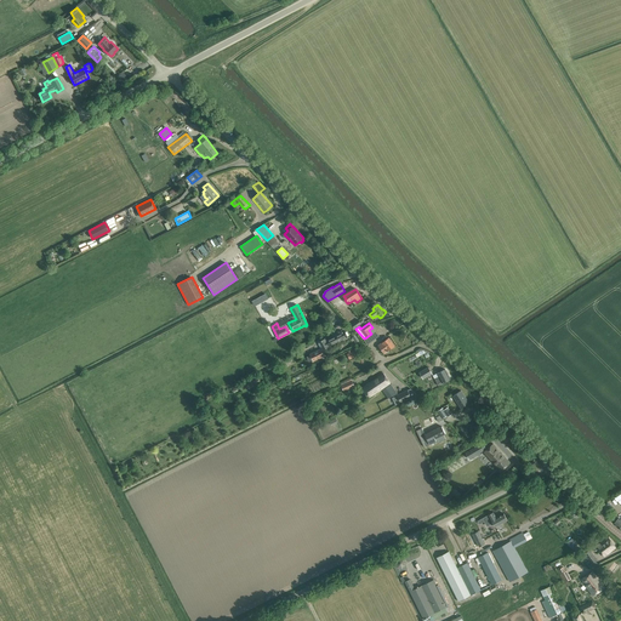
[(348,336),(347,336),(349,335),(347,331),(346,332),(345,331),(343,332),(342,330),(335,334),(336,335),(330,337),(326,340),(325,339),(319,342),(319,343),(318,343),(320,348),(322,347),(323,349),(329,347),(329,346),(330,345),(331,346),(335,343),(348,336)]
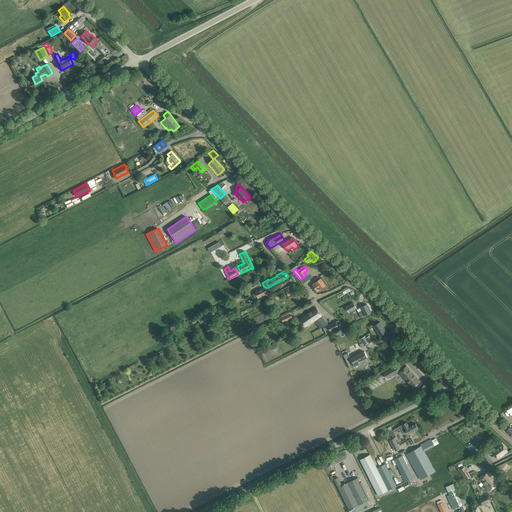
[(320,279),(314,284),(312,285),(317,291),(319,289),(320,290),(320,289),(325,285),(320,279)]
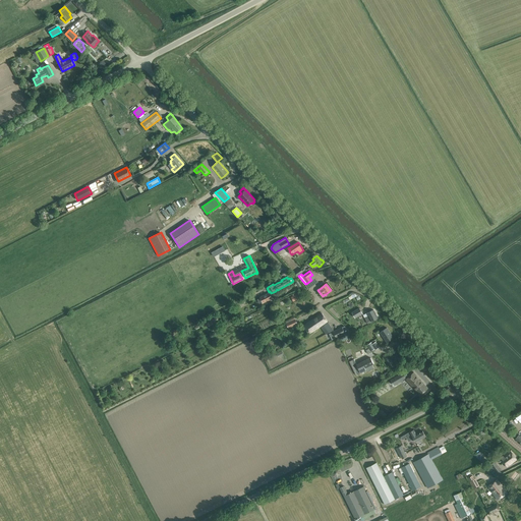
[(270,292),(261,297),(261,298),(264,303),(273,299),(270,292)]
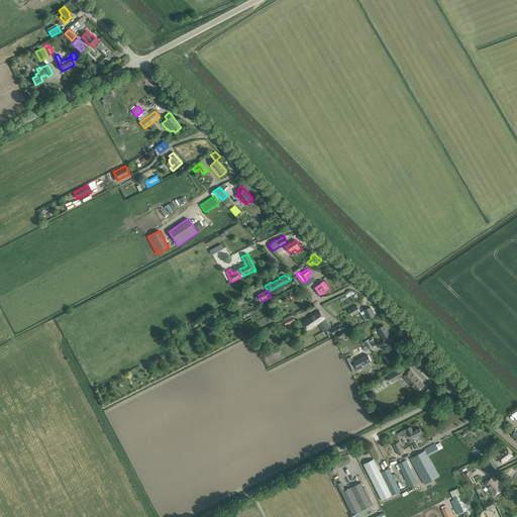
[(360,311),(358,309),(357,306),(349,310),(352,316),(355,314),(360,311)]
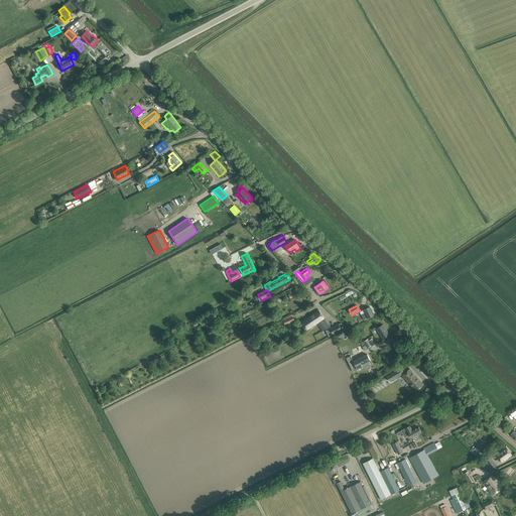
[(363,310),(360,311),(361,314),(364,320),(374,315),(370,306),(363,310)]
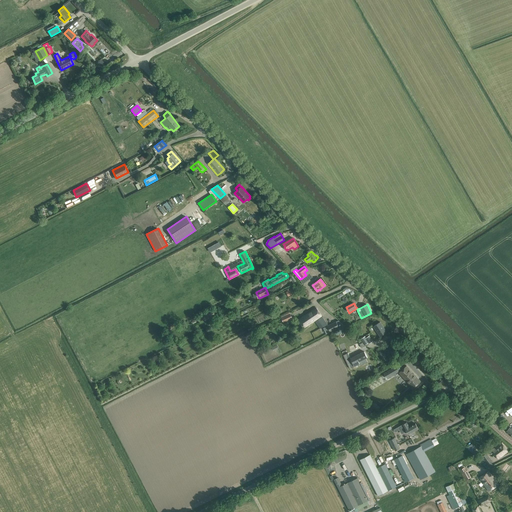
[(316,308),(305,315),(310,323),(321,316),(316,308)]
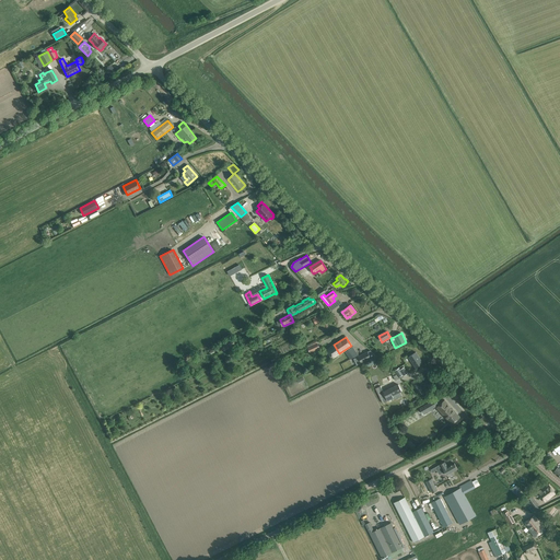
[(307,346),(308,348),(310,352),(319,348),(316,341),(307,346)]
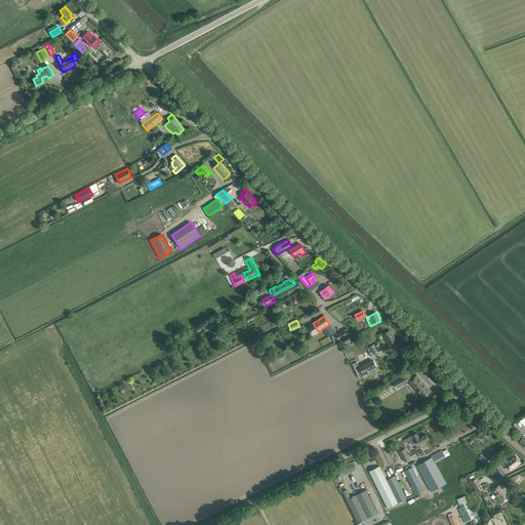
[(318,331),(313,323),(307,327),(313,335),(318,331)]
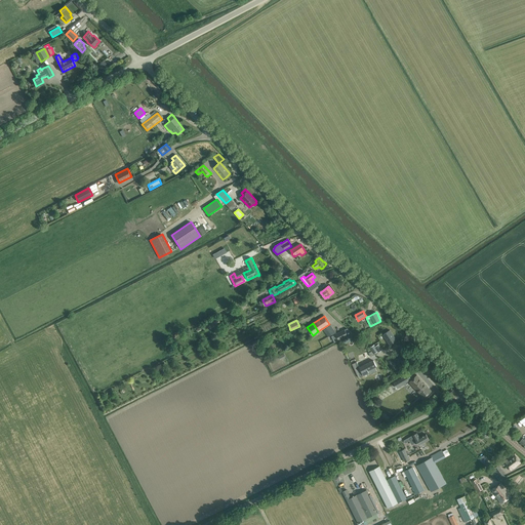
[(326,328),(331,335),(336,332),(330,325),(326,328)]
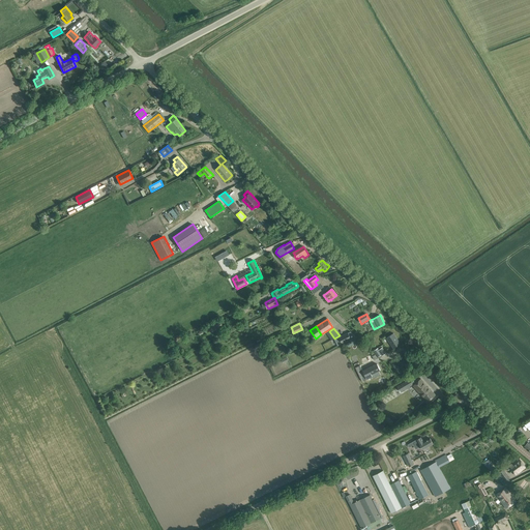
[(342,344),(351,339),(354,337),(351,331),(339,337),(342,344)]
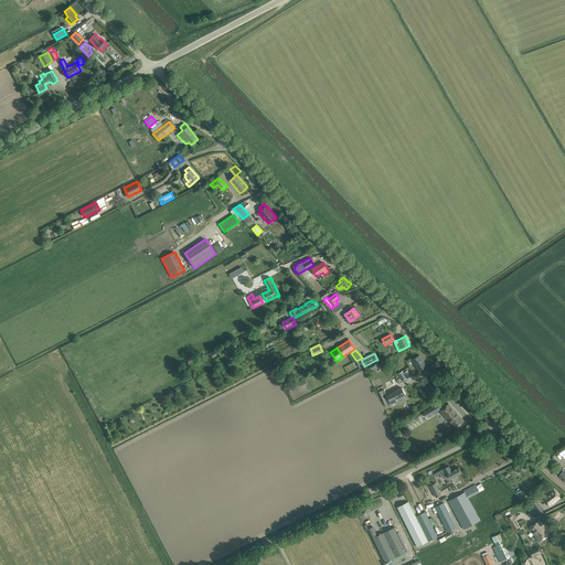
[(419,355),(412,360),(419,371),(427,366),(419,355)]
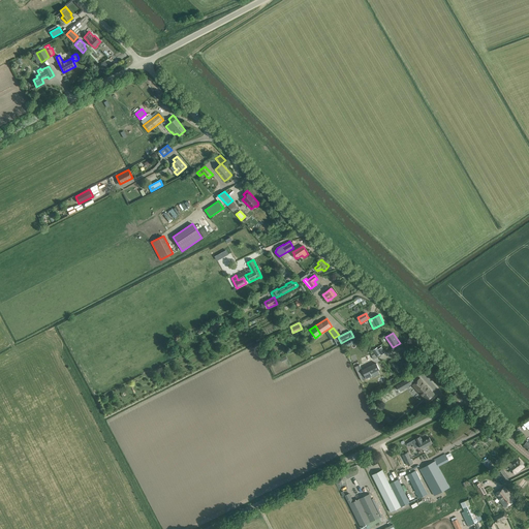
[(360,365),(354,367),(362,380),(363,380),(364,382),(367,380),(366,378),(372,375),(373,377),(377,375),(376,371),(379,370),(376,363),(367,368),(362,370),(360,365)]
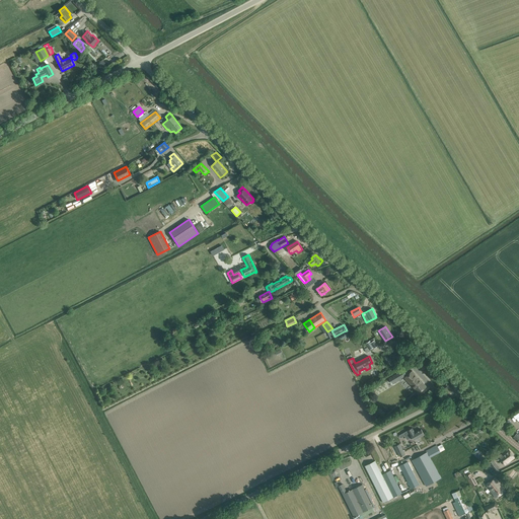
[(421,360),(417,364),(423,371),(427,367),(421,360)]
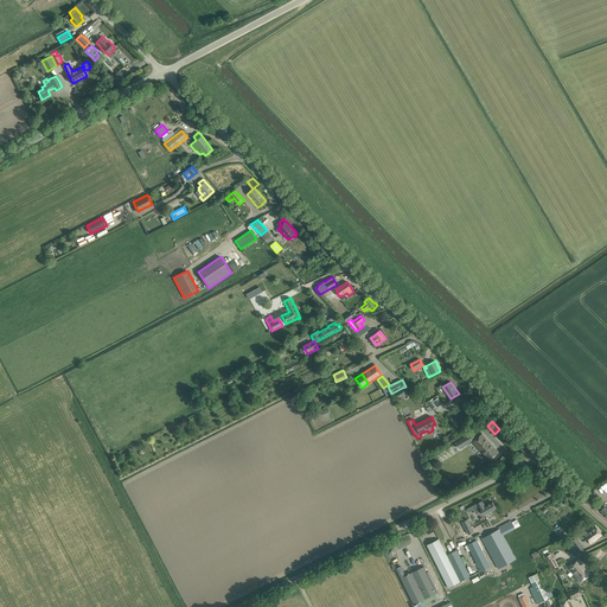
[(499,452),(481,434),(474,440),(474,439),(475,438),(473,433),(455,441),(459,447),(472,441),(472,440),(473,441),(473,442),(474,443),(490,460),(499,452)]
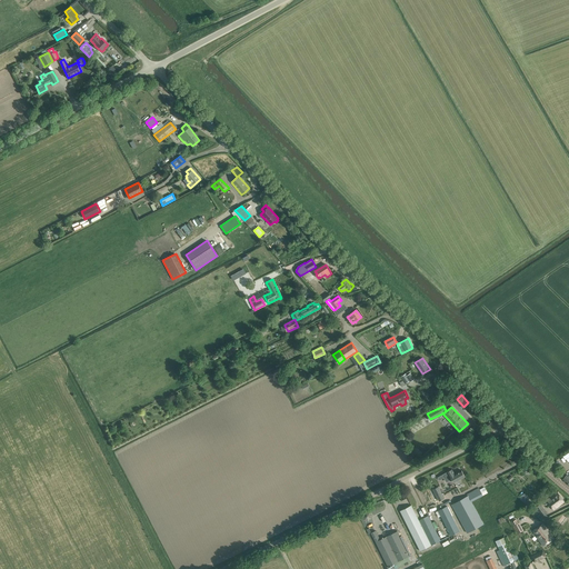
[(451,479),(453,482),(465,477),(461,470),(455,475),(451,469),(442,475),(447,481),(451,479)]
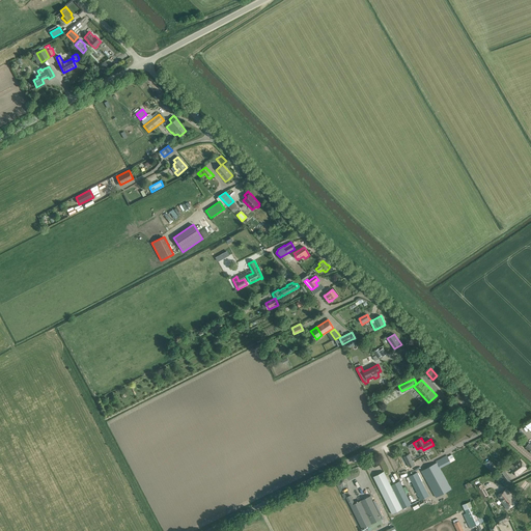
[(404,456),(408,462),(401,465),(404,470),(410,468),(415,465),(410,454),(404,456)]
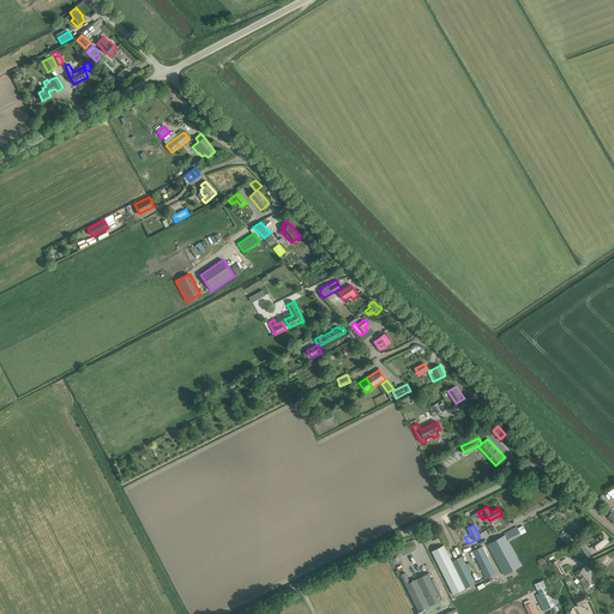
[(505,535),(510,541),(521,535),(517,527),(504,534),(505,535)]
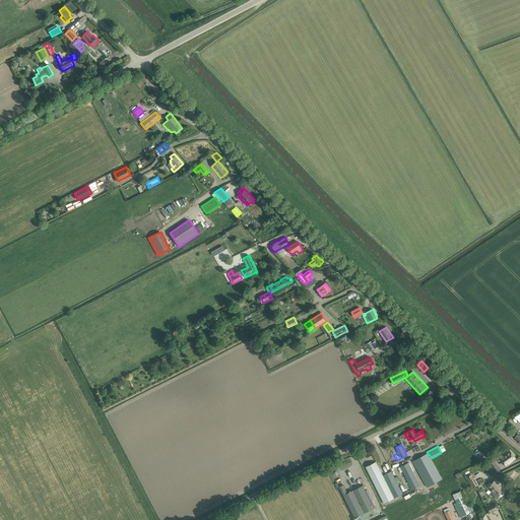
[(510,450),(496,459),(498,462),(501,460),(506,466),(508,464),(508,463),(511,461),(511,462),(516,458),(510,450)]
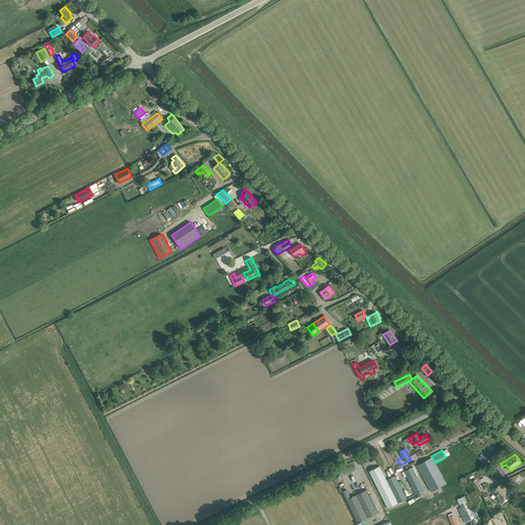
[(447,484),(436,462),(432,457),(417,466),(419,470),(431,492),(447,484)]
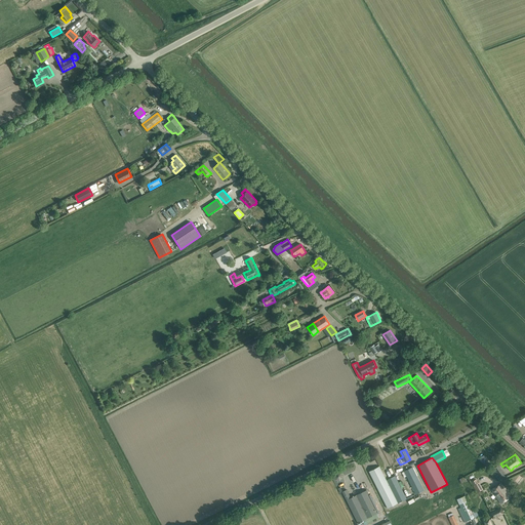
[(493,475),(496,479),(502,475),(499,471),(501,470),(498,465),(494,469),(490,463),(486,458),(481,461),(493,475)]
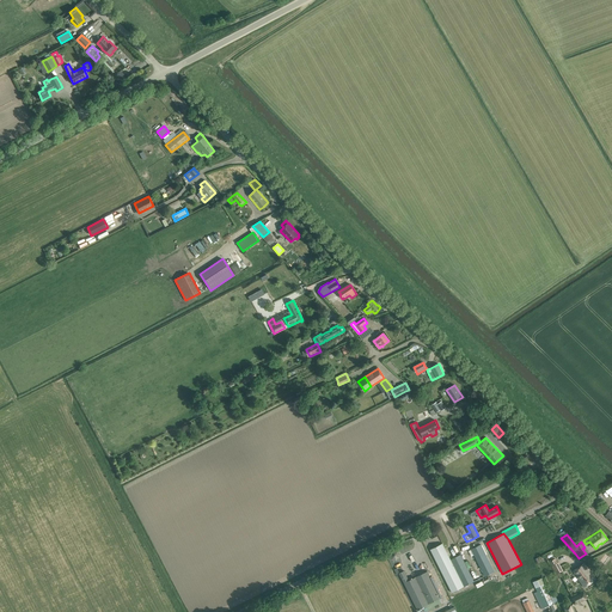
[(464,586),(451,560),(442,543),(430,549),(452,593),(464,586)]
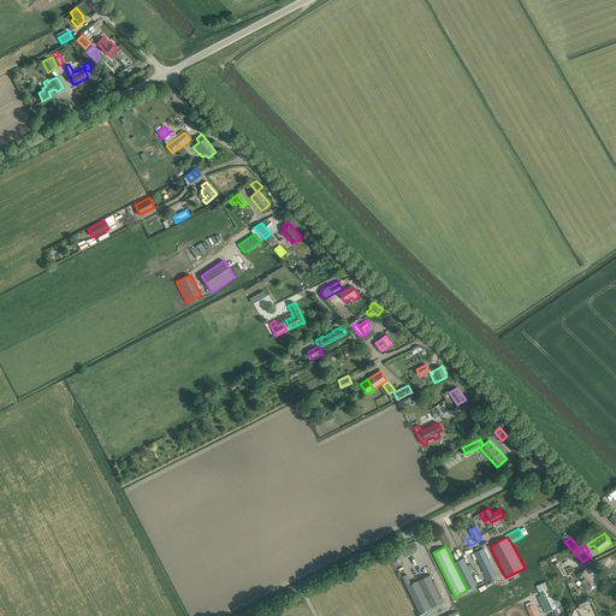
[(484,548),(474,552),(487,580),(497,575),(484,548)]
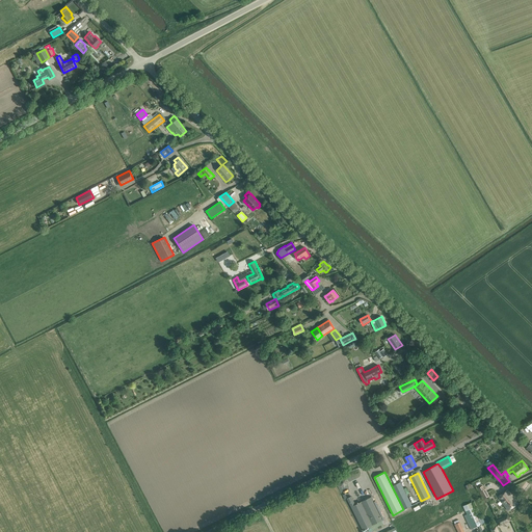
[(340,480),(339,483),(341,486),(344,487),(347,485),(348,481),(346,478),(342,478),(340,480)]
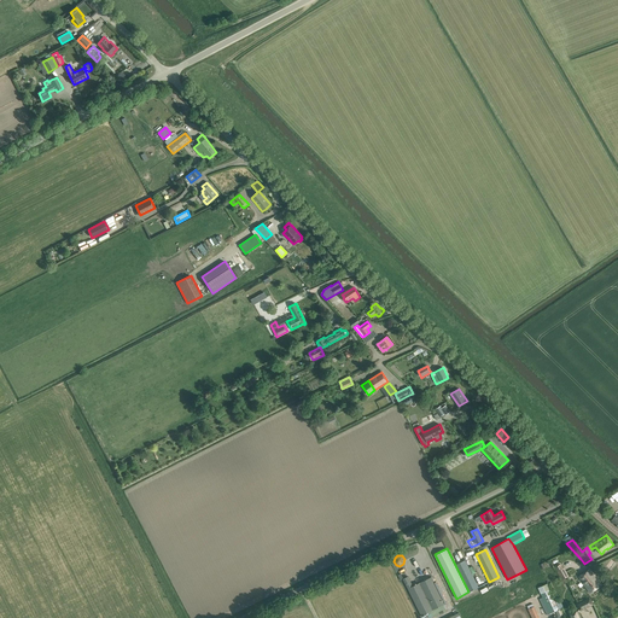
[(455,565),(468,592),(478,587),(465,560),(455,565)]
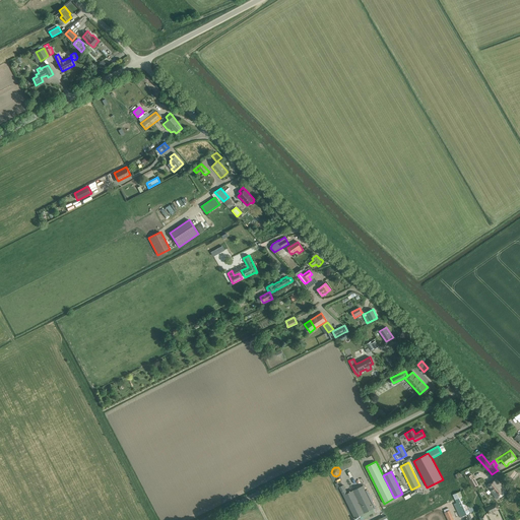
[(474,478),(473,478),(471,474),(467,477),(473,489),(478,485),(474,478)]
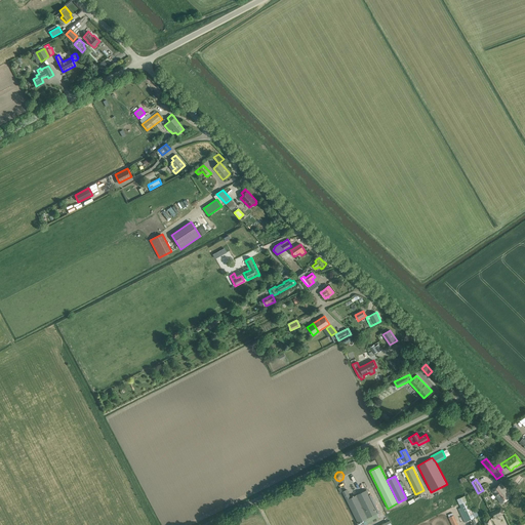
[(500,483),(492,489),(501,503),(511,497),(505,488),(500,483)]
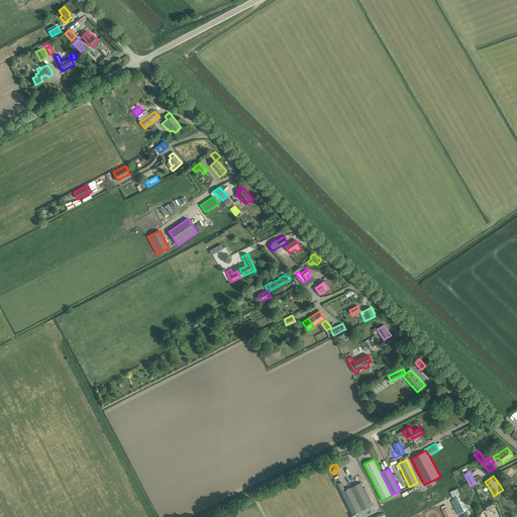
[(373,505),(364,487),(360,483),(345,490),(341,482),(337,484),(352,515),(373,505)]
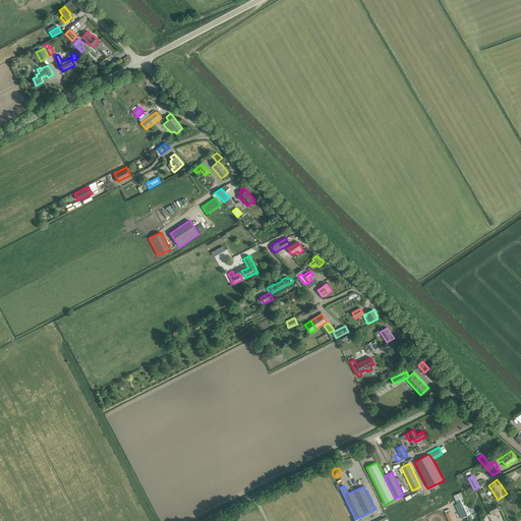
[(454,496),(464,518),(472,514),(462,491),(454,496)]
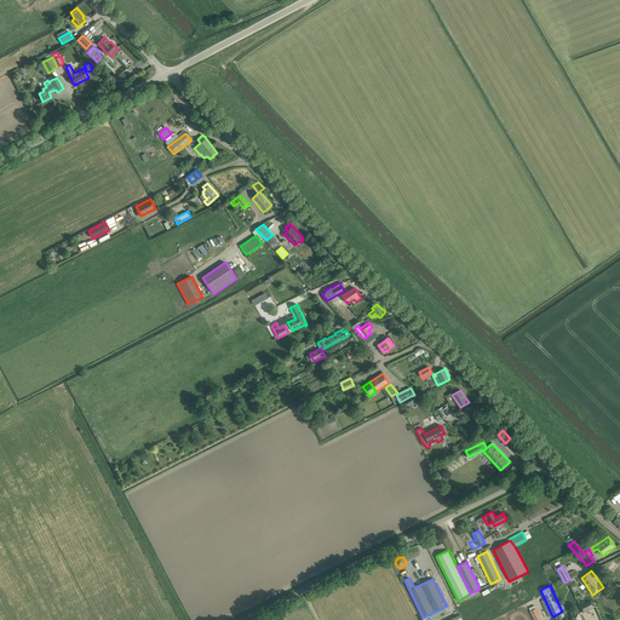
[(579,607),(583,614),(595,608),(592,601),(579,607)]
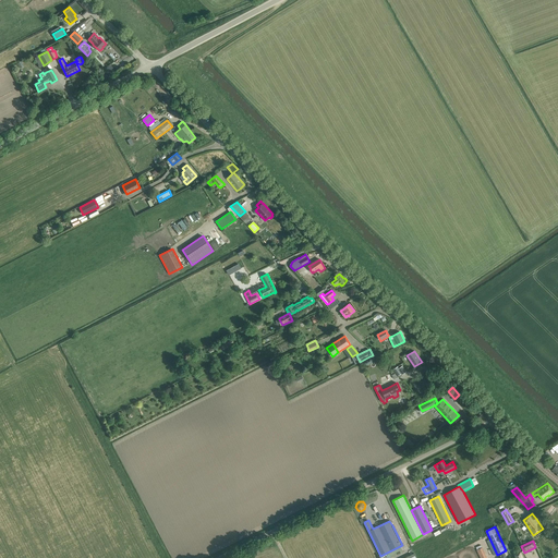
[(487,557),(483,547),(476,550),(480,557),(487,557)]
